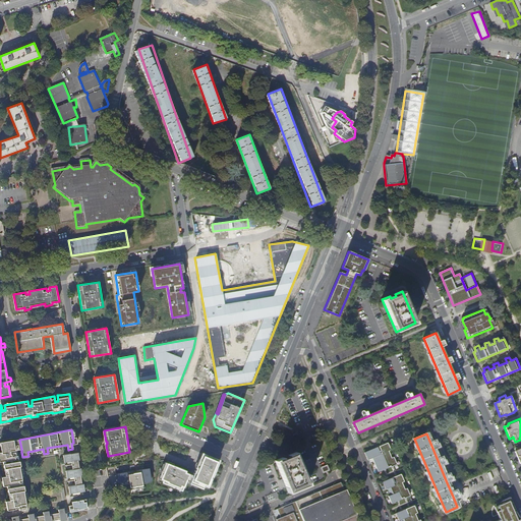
[(19,469),(17,461),(16,450),(14,441),(0,443),(0,450),(0,452),(0,461),(2,461),(5,476),(1,477),(2,486),(6,485),(9,501),(5,502),(6,510),(25,507),(24,500),(29,499),(27,494),(23,495),(22,486),(20,486),(18,474),(23,474),(22,469),(19,469)]
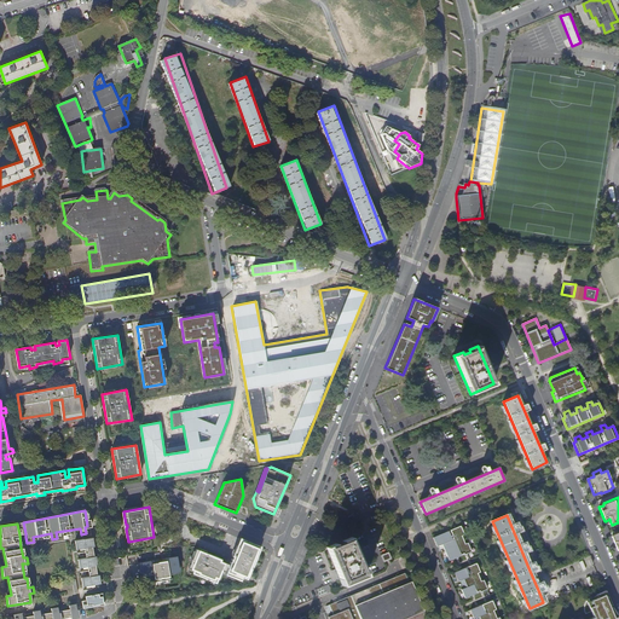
[(461,526),(433,538),(438,547),(443,544),(450,561),(472,551),(461,526)]
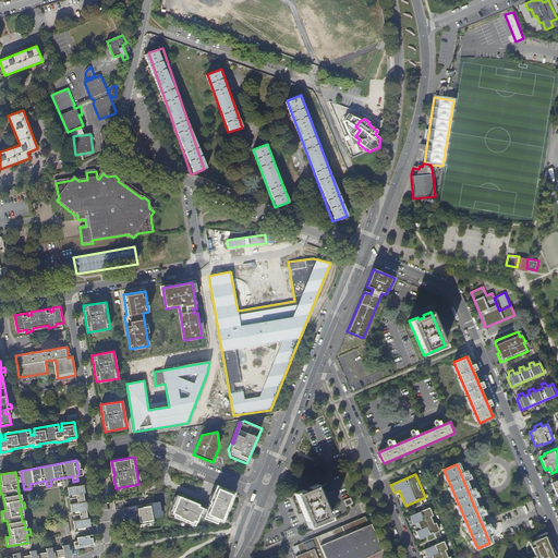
[(76,493),(83,493),(85,492),(83,483),(67,485),(69,495),(76,493)]
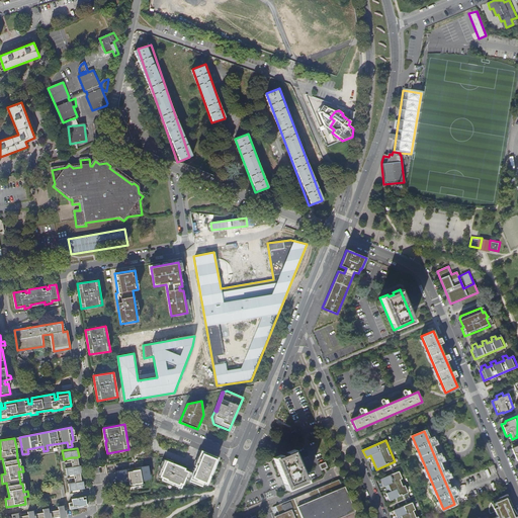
[(294,449),(286,452),(287,455),(282,457),(281,454),(273,457),(286,489),(307,481),(294,449)]
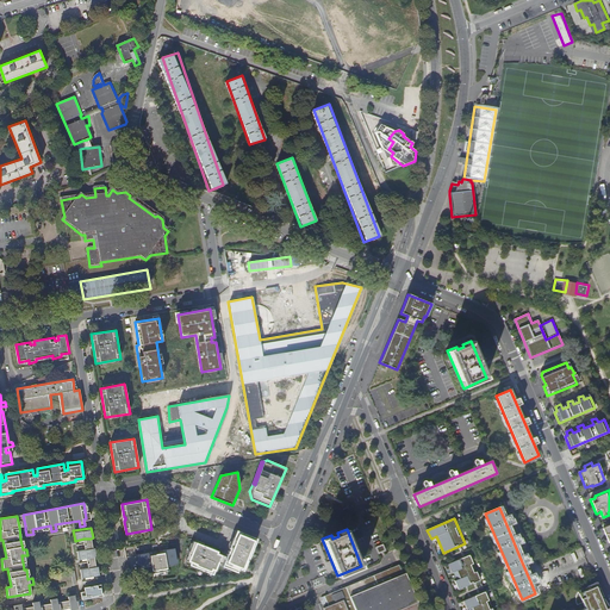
[(219,551),(195,541),(187,560),(193,562),(192,564),(215,573),(216,568),(217,568),(221,561),(224,564),(224,565),(238,571),(240,567),(244,570),(257,537),(237,530),(228,555),(224,554),(224,553),(219,552),(219,551)]
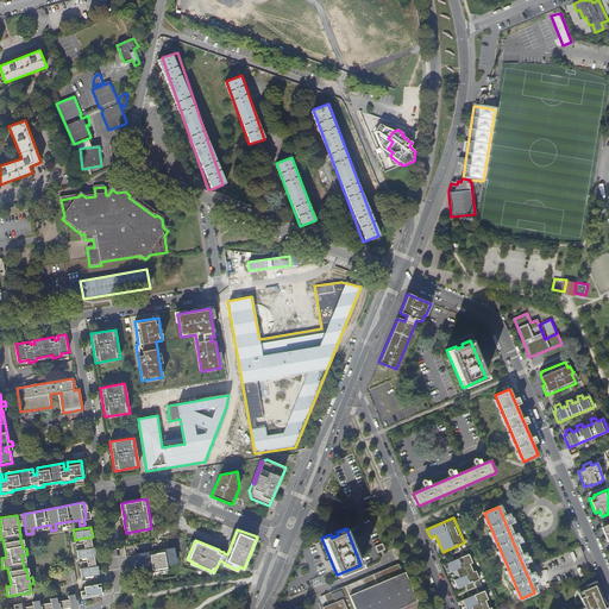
[(86,557),(93,556),(95,556),(94,546),(92,546),(85,547),(76,548),(77,558),(86,557)]
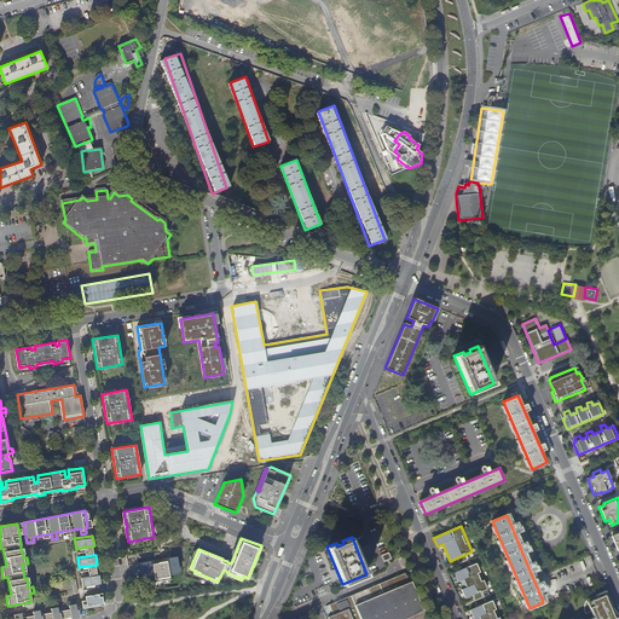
[(178,555),(140,562),(142,573),(148,577),(156,576),(157,582),(172,579),(171,573),(180,571),(178,555)]
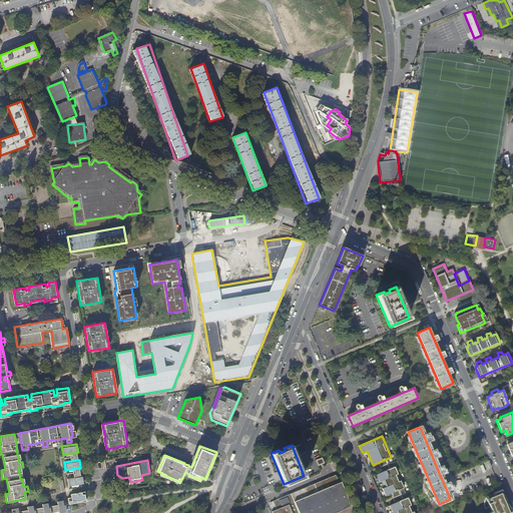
[(395,467),(377,475),(380,482),(382,481),(385,488),(383,488),(386,496),(404,488),(395,467)]
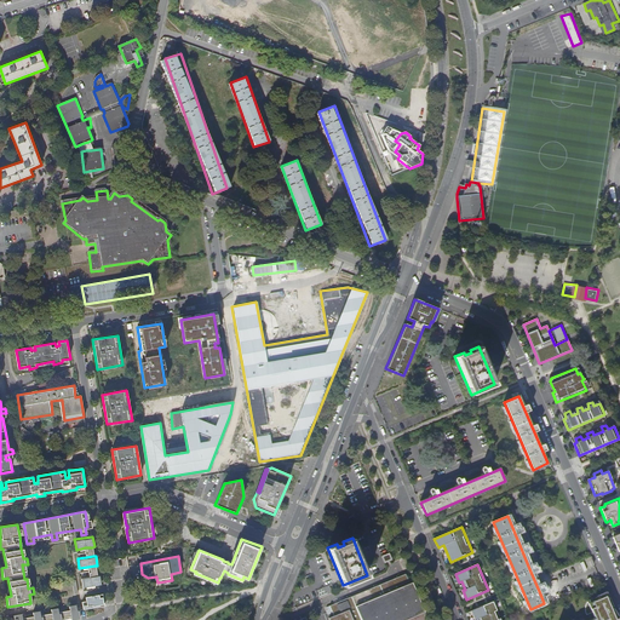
[(97,575),(90,577),(80,578),(81,587),(101,584),(99,574),(97,575)]
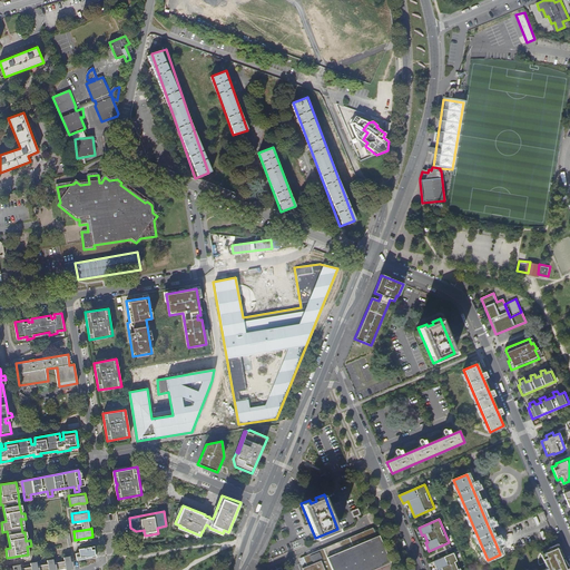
[(372,569),(390,562),(379,536),(376,537),(372,529),(301,560),(303,564),(306,563),(307,567),(302,569),(372,569)]
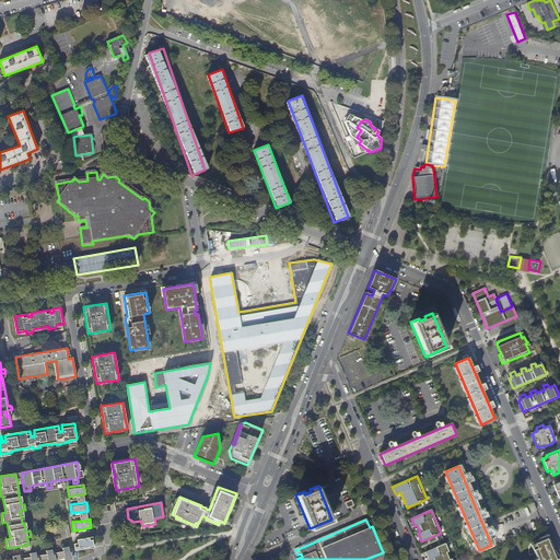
[(559,559),(549,534),(535,540),(534,541),(533,543),(532,544),(538,558),(534,559),(559,559)]
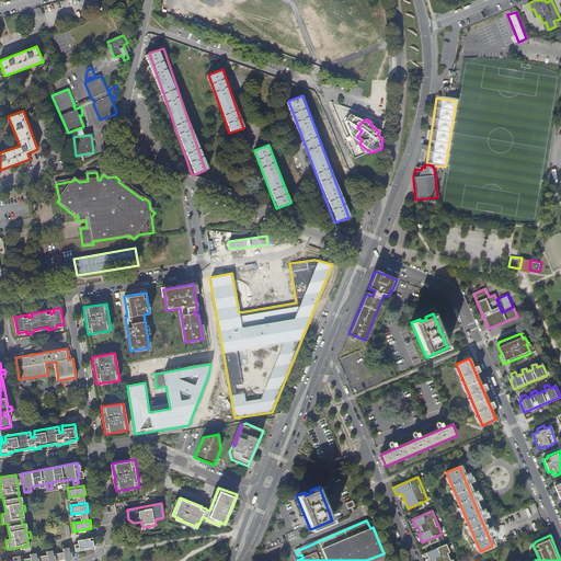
[(77,542),(77,548),(82,547),(82,548),(87,548),(87,546),(89,546),(89,548),(93,547),(92,537),(76,539),(77,542)]
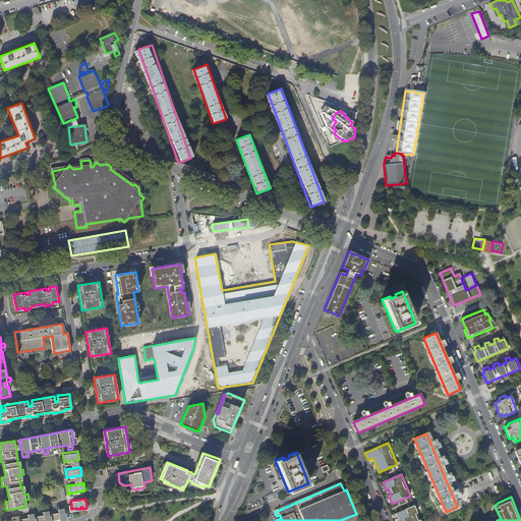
[(421,520),(415,506),(396,513),(399,520),(401,520),(421,520)]
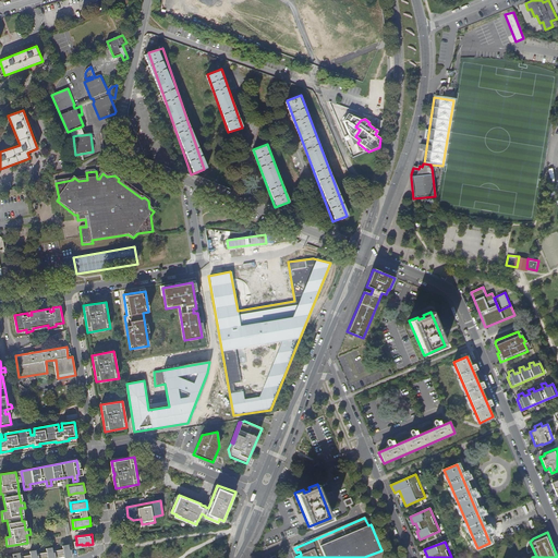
[(62,548),(63,556),(63,557),(72,557),(71,555),(70,548),(70,547),(69,548),(68,544),(61,545),(62,548)]
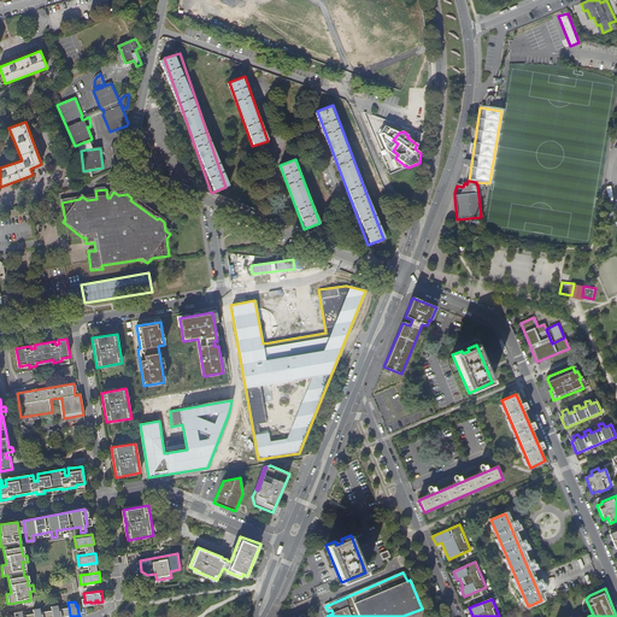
[(60,616),(62,616),(59,609),(57,609),(56,605),(50,606),(51,610),(51,616),(60,616)]
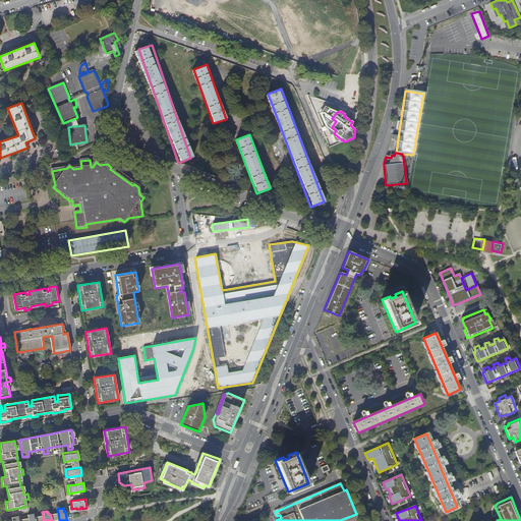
[(52,520),(59,519),(58,512),(50,514),(52,520)]
